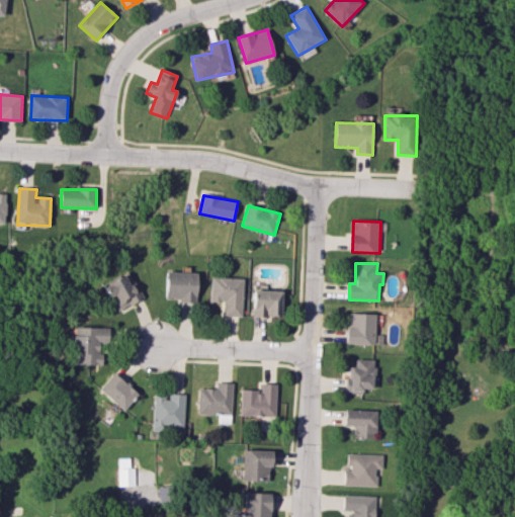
[(198,273),(167,272),(166,297),(179,297),(179,303),(197,304),(198,273)]
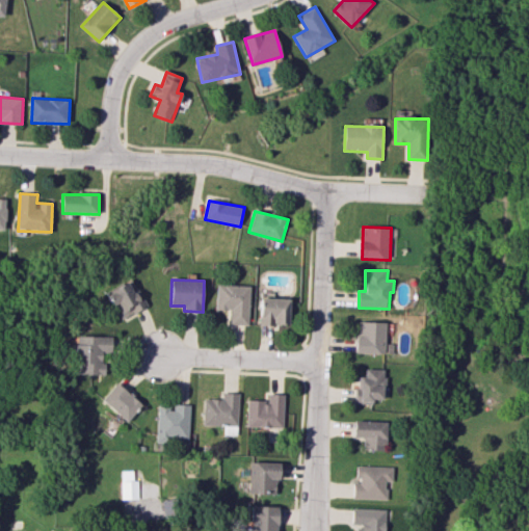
[(122,321),(149,307),(139,290),(133,293),(128,283),(107,294),(122,321)]
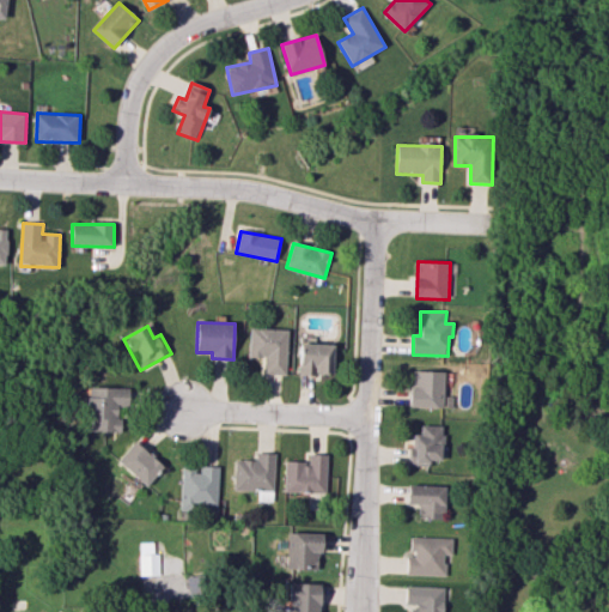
[(267,375),(287,375),(288,331),(251,329),(250,357),(267,358),(267,375)]
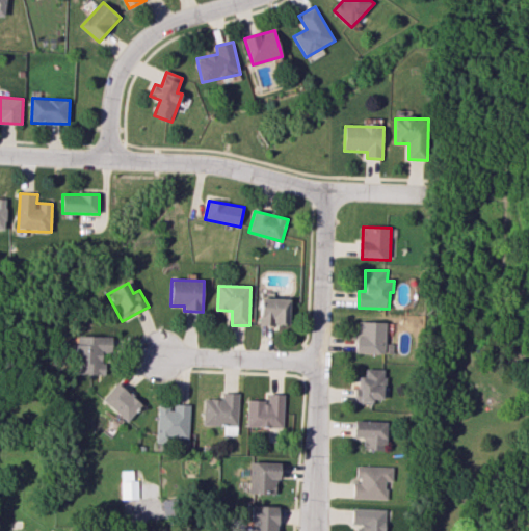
[(290,326),(291,299),(262,298),(261,325),(290,326)]
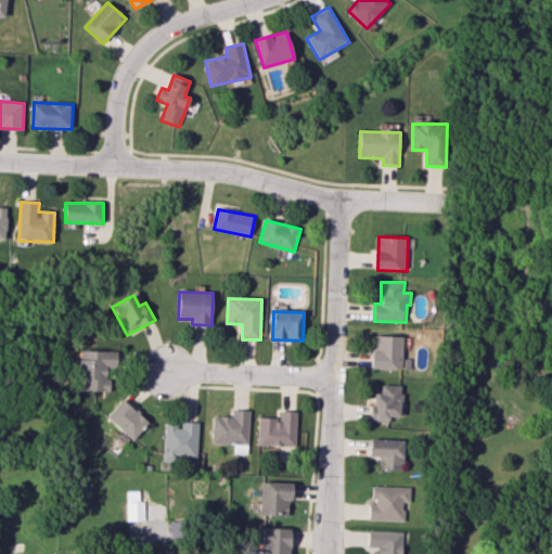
[(374,369),(403,370),(405,337),(375,336),(374,369)]
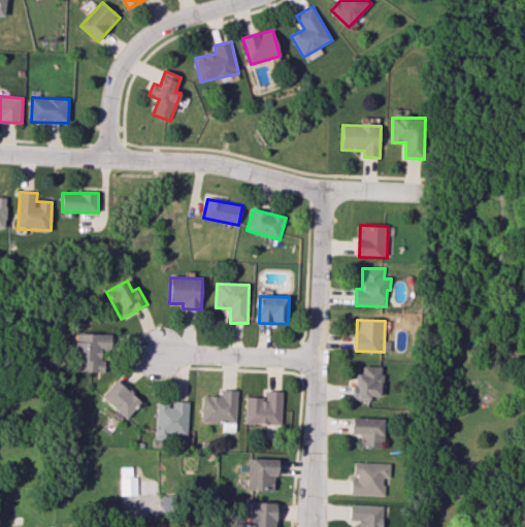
[(104,372),(104,350),(109,350),(110,335),(76,334),(76,362),(80,362),(80,372),(104,372)]
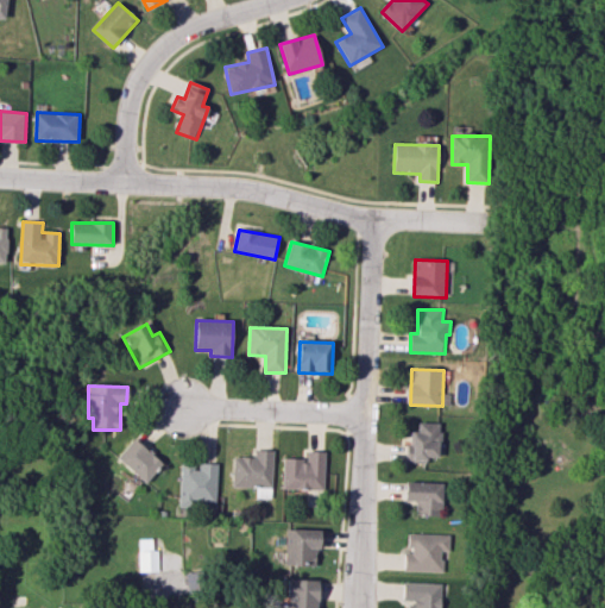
[(410,463),(429,463),(429,458),(442,458),(441,424),(420,424),(420,434),(410,434),(410,463)]
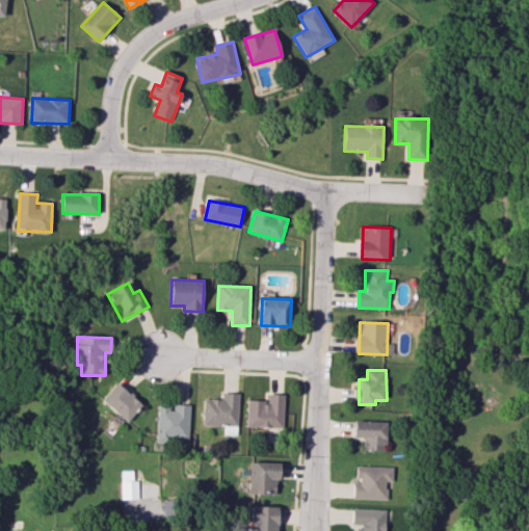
[(128,423),(143,406),(118,383),(103,400),(128,423)]
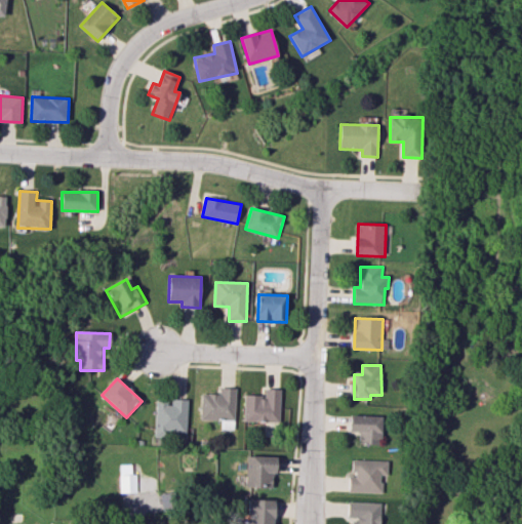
[(238,389),(222,389),(222,395),(203,394),(202,420),(237,421),(238,389)]
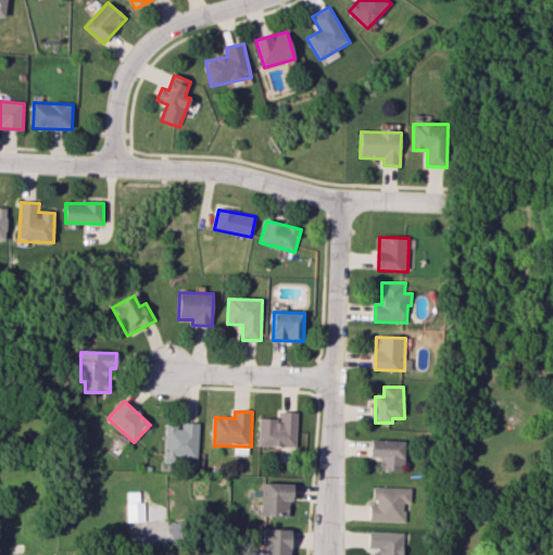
[(260,448),(298,449),(299,413),(280,412),(280,419),(261,418),(260,448)]
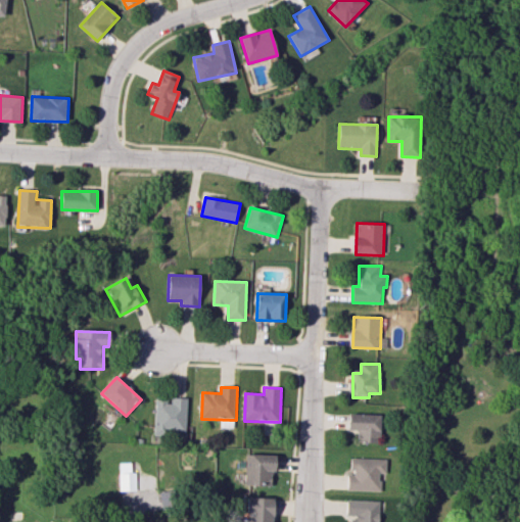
[(188,435),(188,398),(171,398),(171,400),(156,400),(156,434),(188,435)]
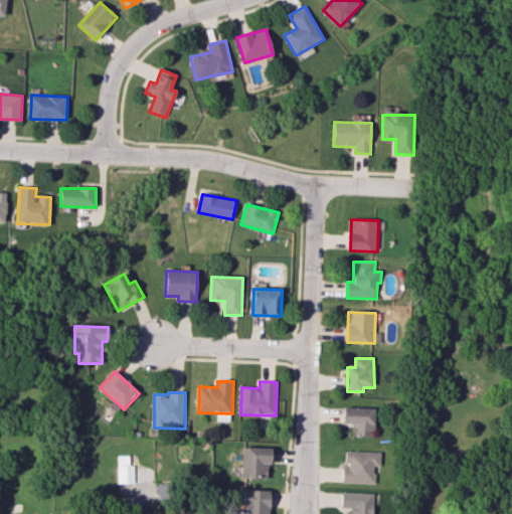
[(353,424),(353,437),(374,437),(375,408),(344,407),(344,424),(353,424)]
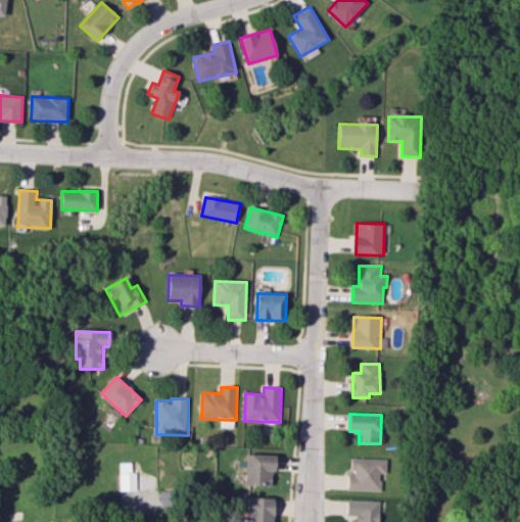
[(275,456),(246,455),(245,486),(274,486),(275,456)]
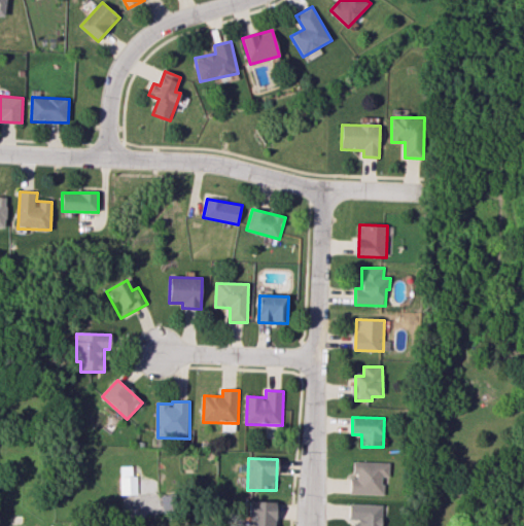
[(352,477),(351,494),(384,495),(385,478),(391,478),(391,463),(355,462),(355,477),(352,477)]
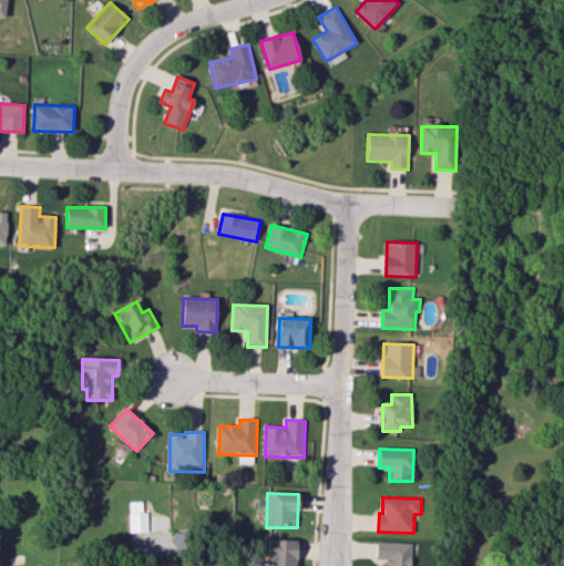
[(144,503),(131,503),(132,533),(150,533),(149,513),(144,513),(144,503)]
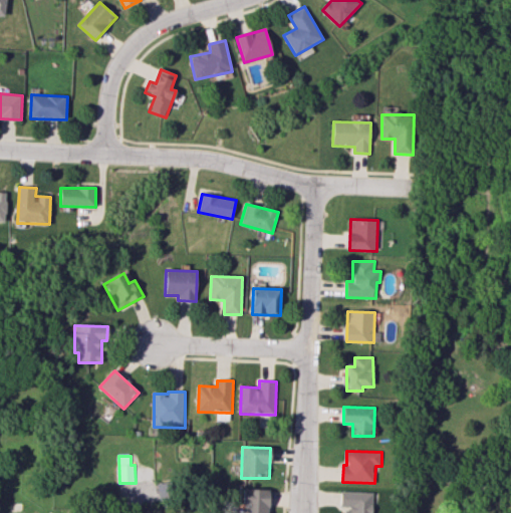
[(268,512),(269,490),(245,489),(243,512),(268,512)]
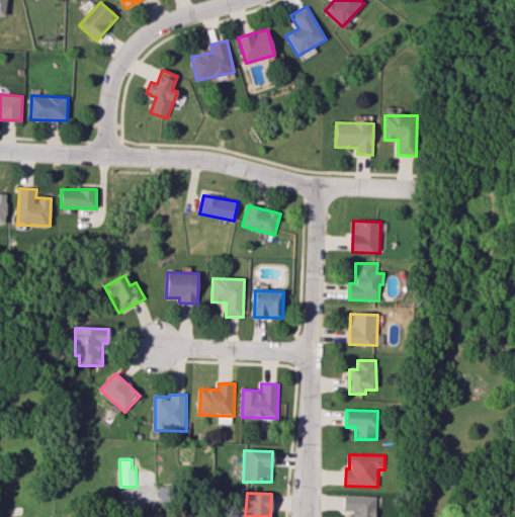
[(375,516),(376,497),(344,496),(344,512),(349,512),(348,516),(375,516)]
